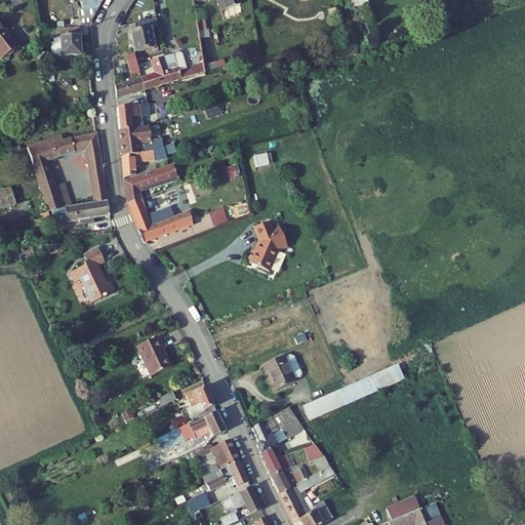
[(94,13),(104,0),(94,0),(84,2),(85,8),(83,8),(84,15),(94,13)]
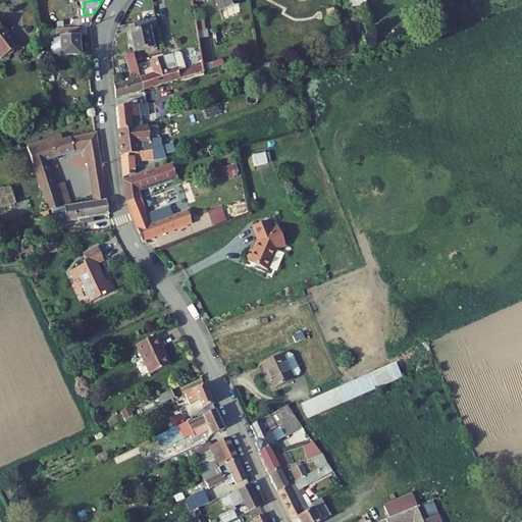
[(217,0),(221,10),(241,2),(239,0),(217,0)]
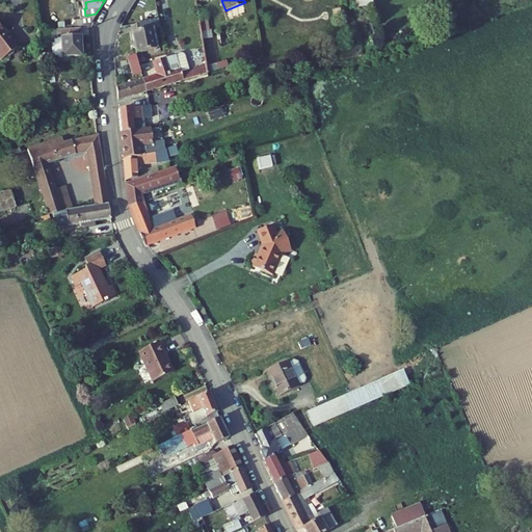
[(206,67),(216,65),(210,19),(200,21),(206,67)]
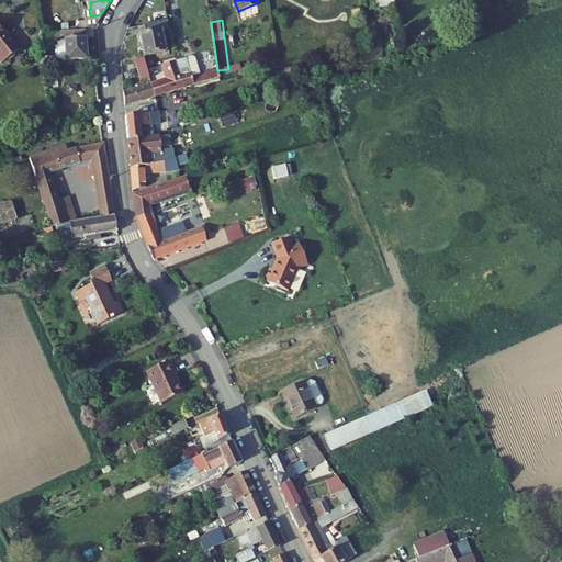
[(144,34),(137,35),(141,58),(163,55),(159,32),(166,31),(164,21),(142,25),(144,34)]
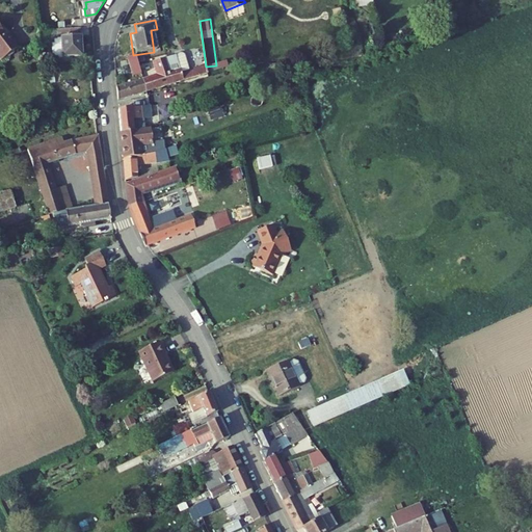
[(0,60),(1,62),(18,50),(2,28),(0,29),(0,60)]
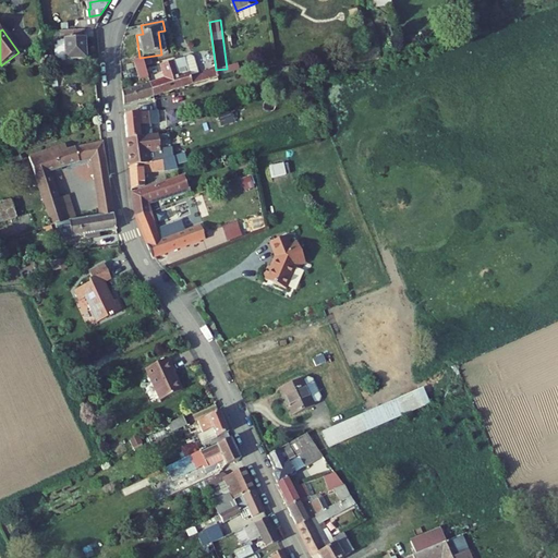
[(88,31),(38,38),(39,46),(40,50),(55,48),(56,61),(59,63),(67,62),(92,58),(88,31)]
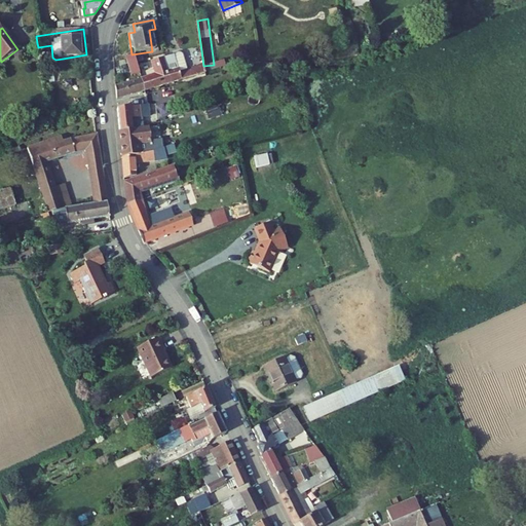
[(132,55),(120,59),(120,62),(123,61),(127,77),(137,75),(134,64),(132,55)]
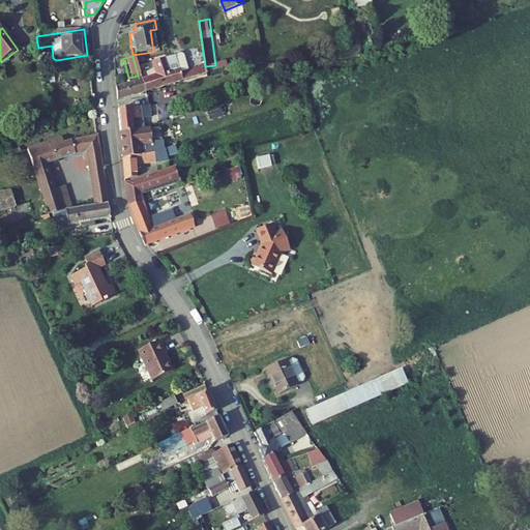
[(181,57),(176,58),(180,76),(188,74),(184,58),(181,57)]
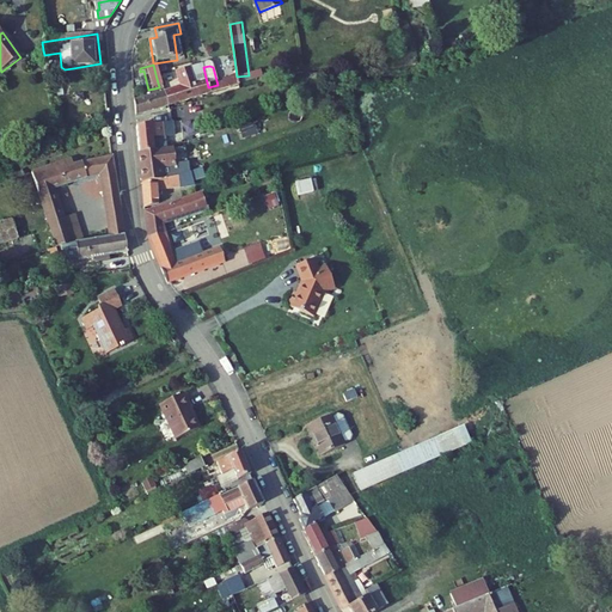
[(203,67),(189,71),(175,74),(178,89),(160,93),(164,108),(240,87),(239,80),(218,85),(208,87),(203,67)]
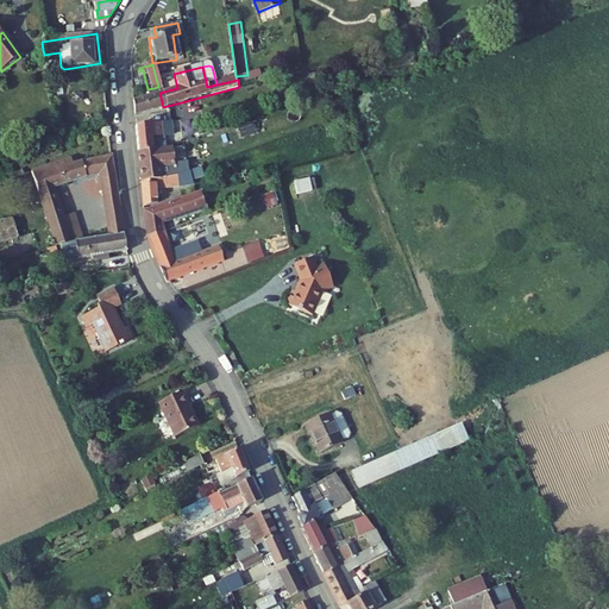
[(136,112),(136,114),(163,107),(159,93),(132,100),(136,112)]
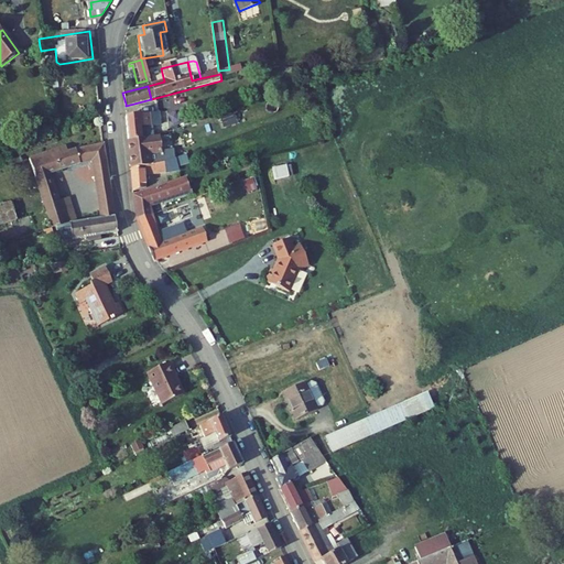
[(159,112),(126,117),(128,140),(141,139),(140,132),(152,131),(152,129),(152,127),(156,126),(158,129),(161,128),(159,112)]
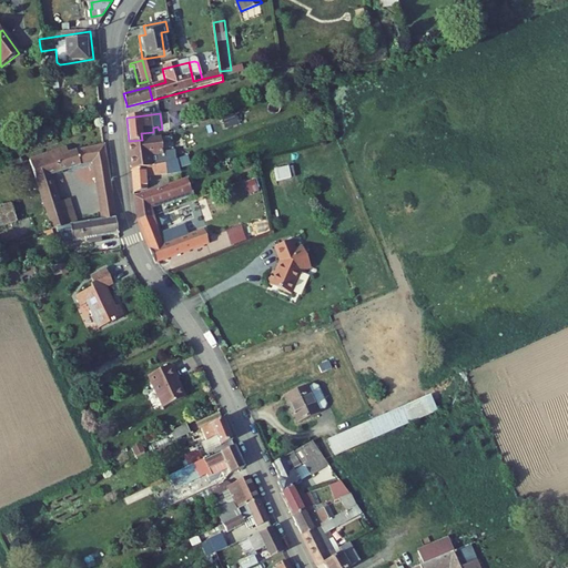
[(239,125),(234,114),(223,118),(227,129),(239,125)]
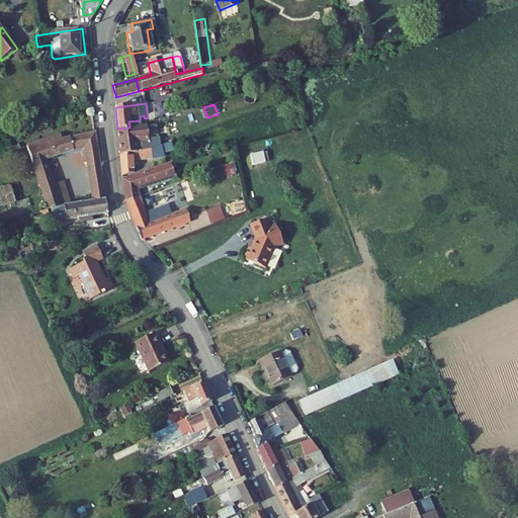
[(130,127),(117,128),(121,155),(139,152),(137,141),(149,139),(147,124),(130,127)]
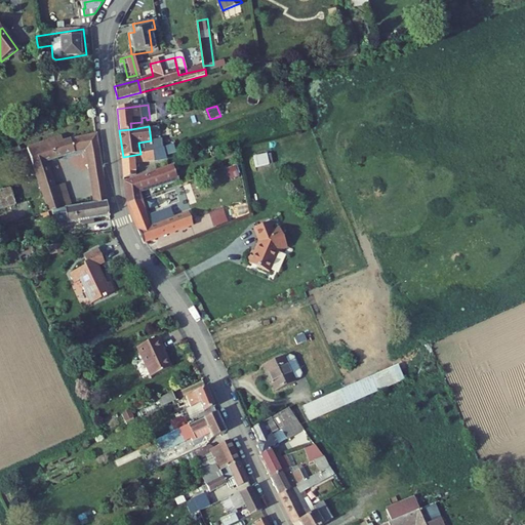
[(39,183),(52,178),(47,162),(86,149),(92,187),(105,185),(96,135),(63,142),(62,136),(28,148),(39,183)]
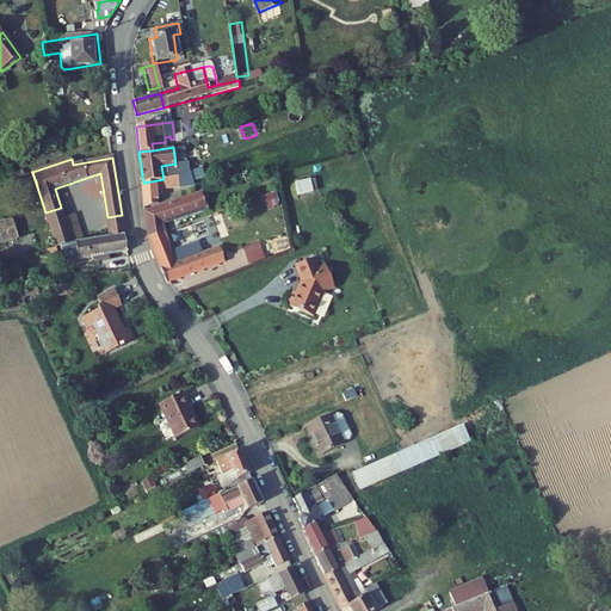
[(193,181),(204,178),(202,168),(190,172),(193,181)]
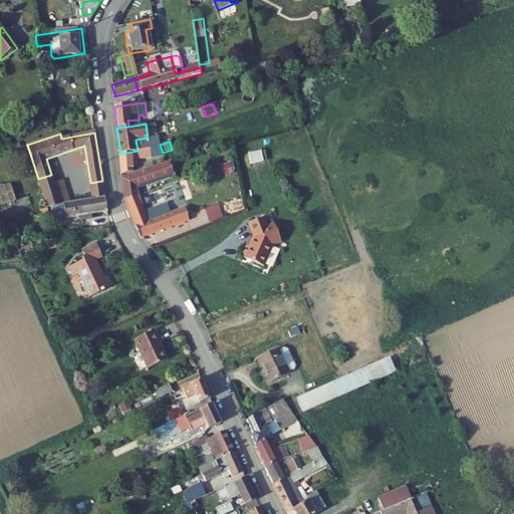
[(163,153),(160,145),(151,148),(138,151),(120,154),(119,154),(121,175),(133,172),(133,160),(142,159),(163,156),(163,153)]
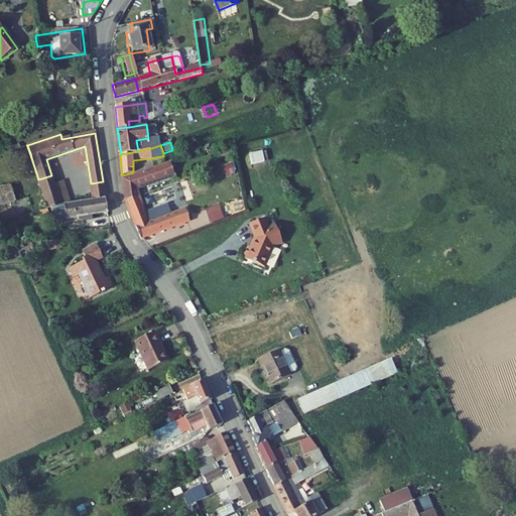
[(249,155),(252,165),(264,162),(262,152),(249,155)]
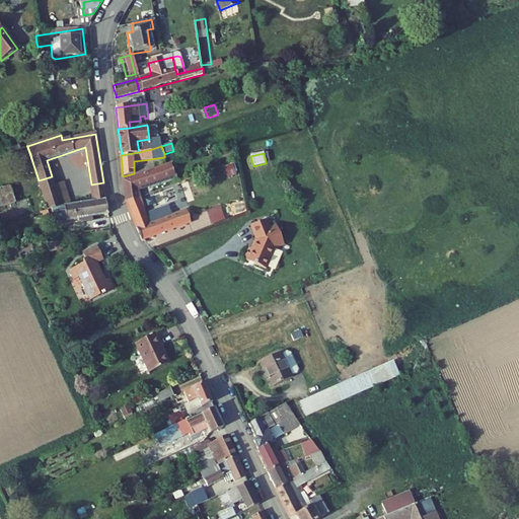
[(127,202),(140,198),(138,189),(176,176),(176,175),(174,175),(171,164),(172,164),(172,163),(123,179),(127,202)]
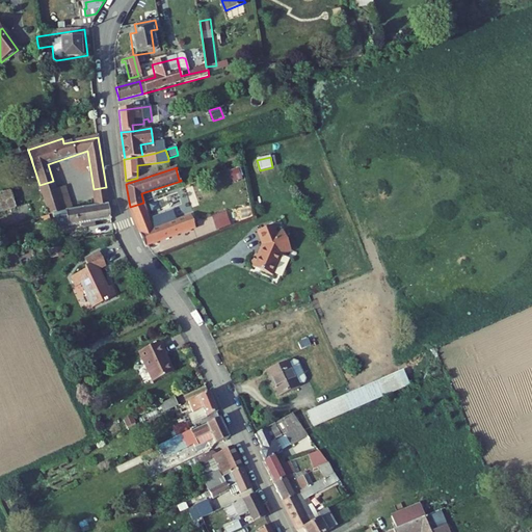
[(56,189),(53,181),(40,185),(43,193),(56,189)]
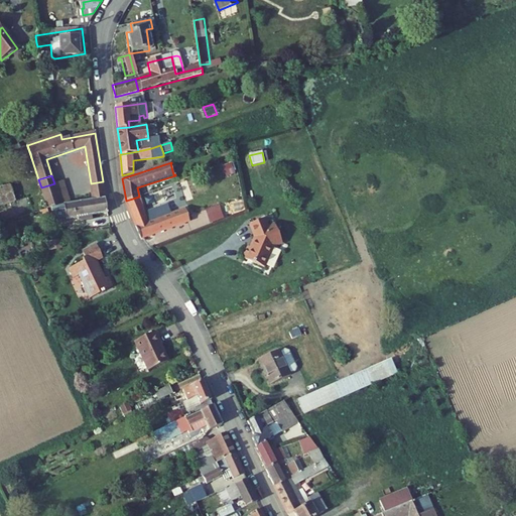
[(54,183),(61,206),(63,206),(63,205),(72,203),(63,180),(54,183)]
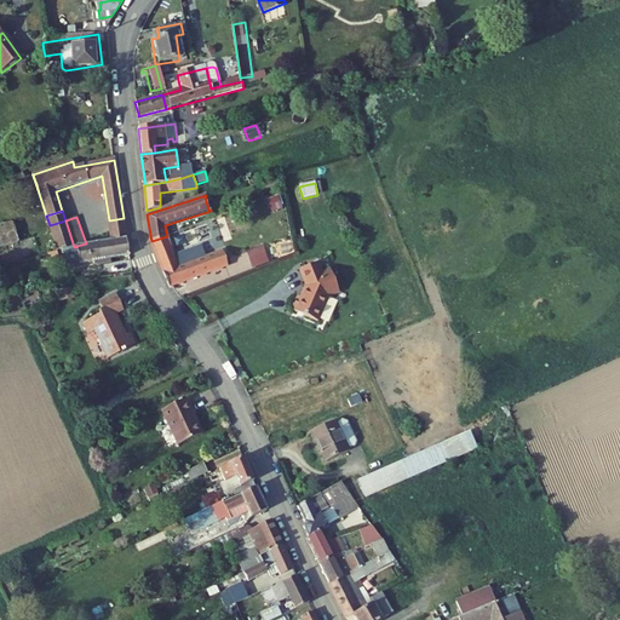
[(124,218),(109,220),(110,230),(125,228),(124,218)]
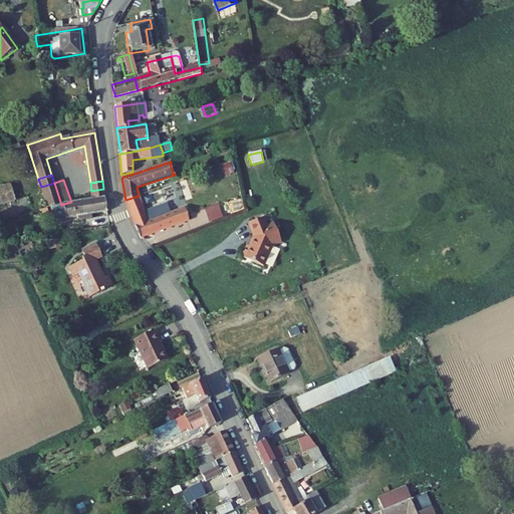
[(54,183),(41,187),(47,208),(48,207),(51,207),(61,205),(54,183)]
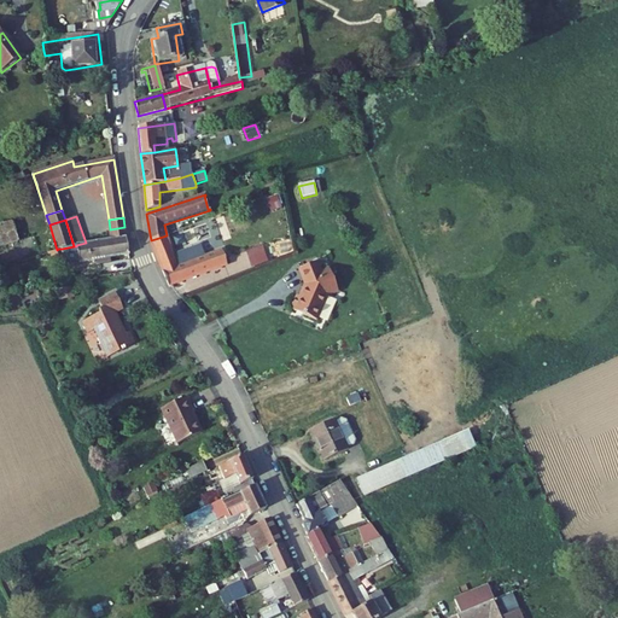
[(0,234),(13,229),(11,222),(0,226),(0,234)]
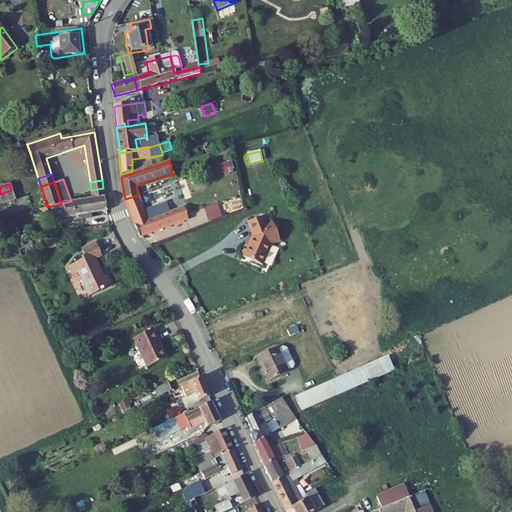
[(103,188),(91,190),(93,198),(104,196),(103,188)]
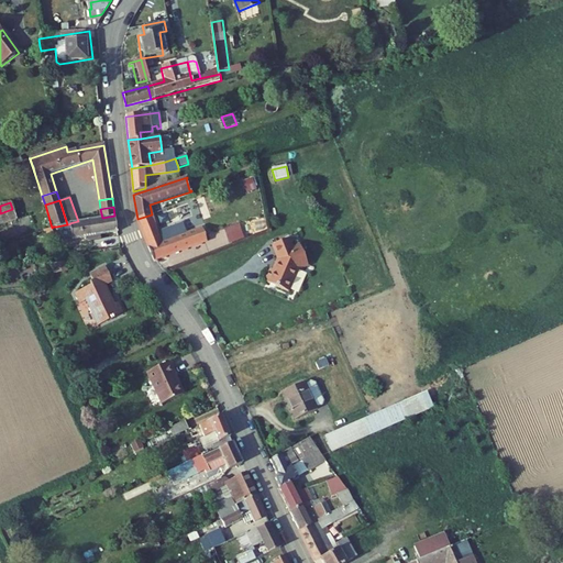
[(0,213),(0,224),(17,220),(12,209),(0,213)]
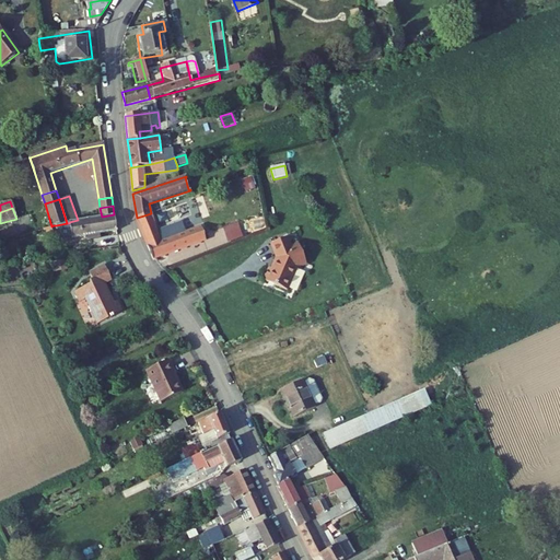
[(137,218),(154,260),(206,240),(200,226),(186,233),(182,222),(156,231),(151,213),(137,218)]
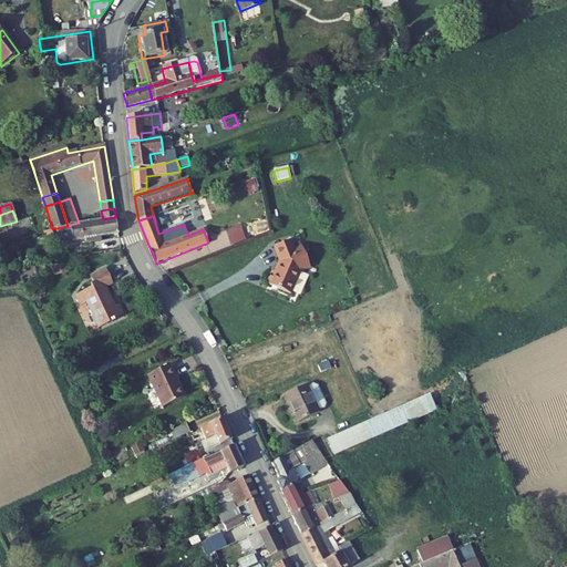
[(61,232),(62,237),(64,240),(66,241),(73,240),(73,241),(89,238),(90,243),(102,240),(101,237),(119,234),(115,217),(103,219),(79,223),(70,225),(70,226),(68,226),(57,228),(58,233),(61,232)]
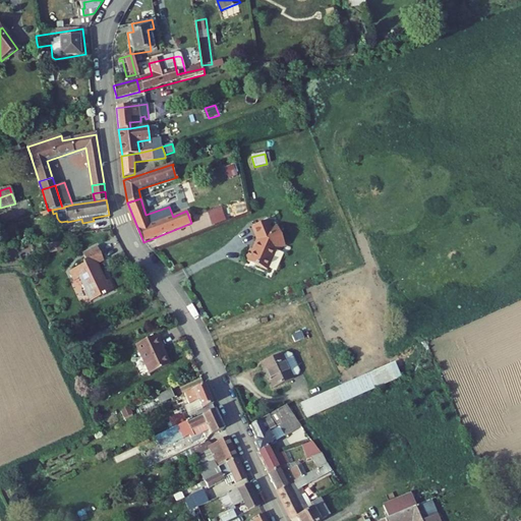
[(215,224),(225,221),(220,208),(211,211),(215,224)]
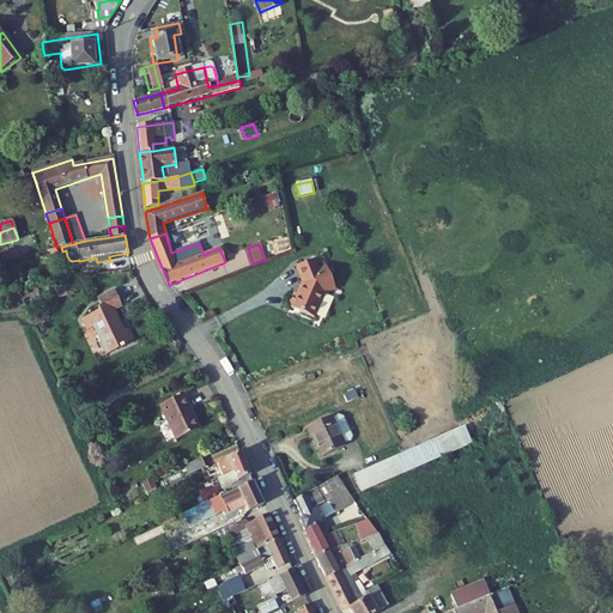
[(299,267),(299,269),(304,283),(298,295),(293,293),(292,297),(287,304),(291,305),(290,308),(311,320),(321,303),(325,297),(335,293),(328,271),(321,273),(319,266),(317,262),(299,267)]
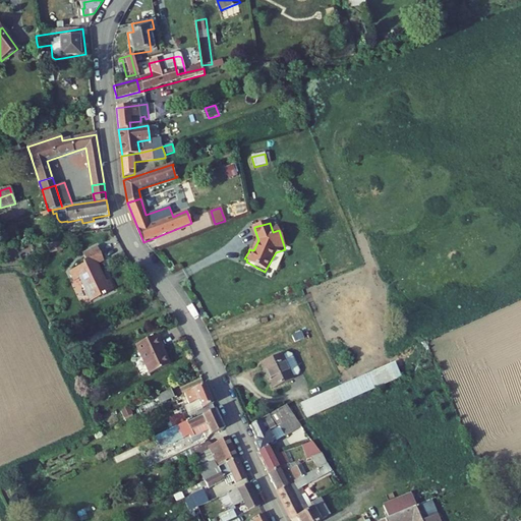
[(83,262),(85,265),(71,271),(75,281),(80,278),(92,301),(115,291),(110,280),(105,282),(97,265),(105,261),(98,246),(83,253),(87,261),(83,262)]
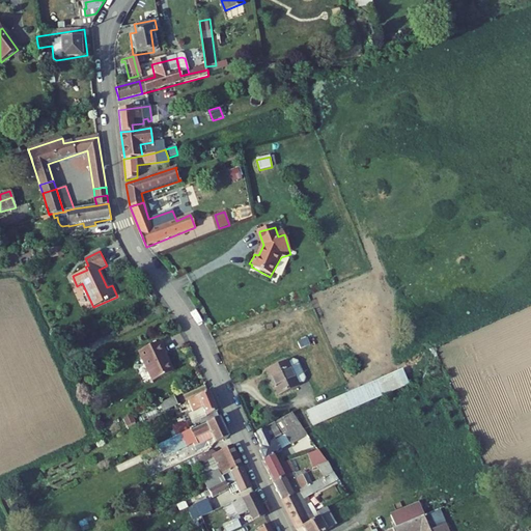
[(29,274),(32,280),(44,275),(40,269),(29,274)]
